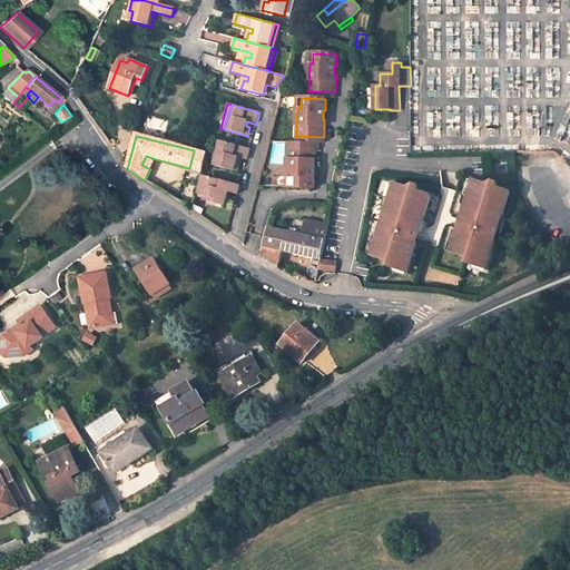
[(218,140),(212,166),(215,166),(222,141),(218,140)]
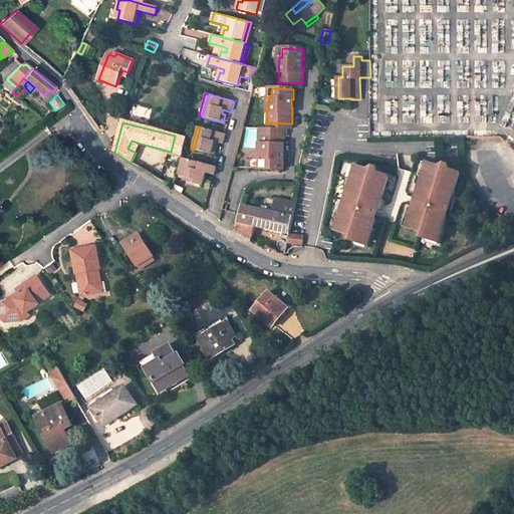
[(200,127),(194,150),(195,150),(206,153),(212,155),(215,145),(210,144),(211,141),(216,142),(222,144),(225,134),(200,127)]
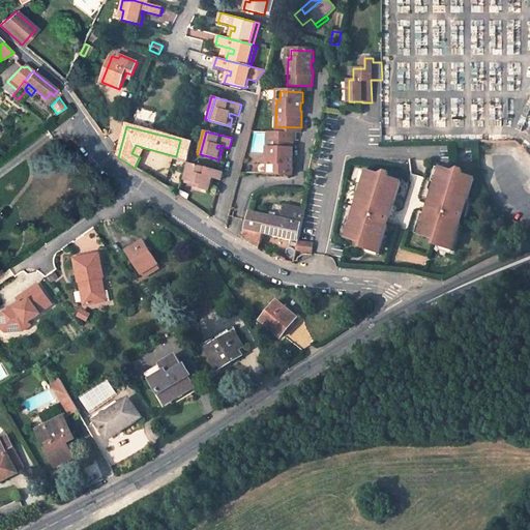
[(293,140),(268,139),(267,165),(270,165),(270,174),(292,175),(292,165),(291,165),(291,156),(293,156),(293,140)]
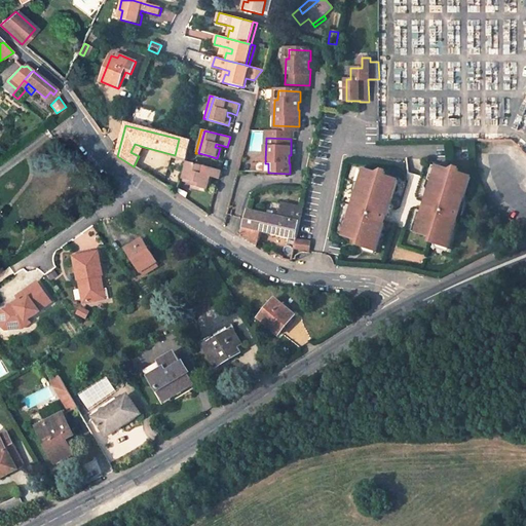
[(191,143),(179,139),(175,155),(188,158),(191,143)]
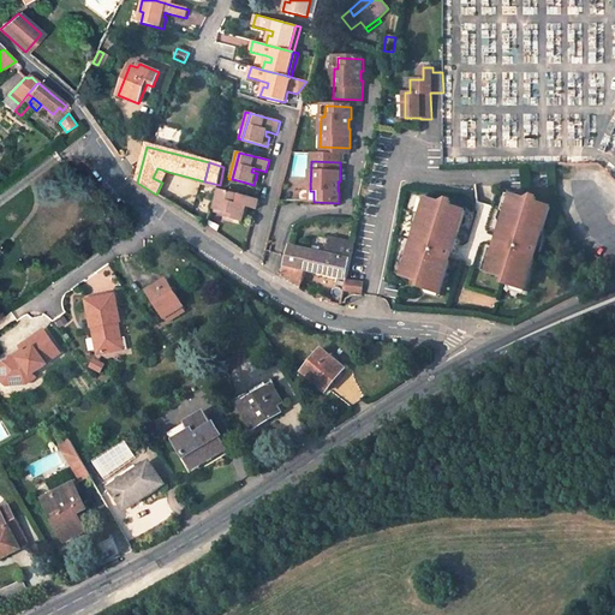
[(153,178),(162,183),(168,172),(157,168),(153,178)]
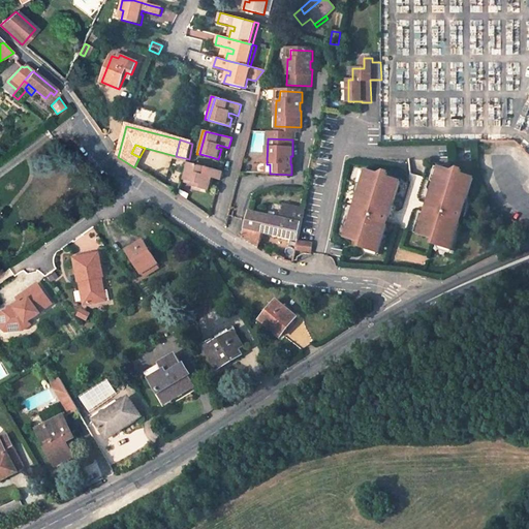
[(197,164),(209,167),(212,157),(200,154),(197,164)]
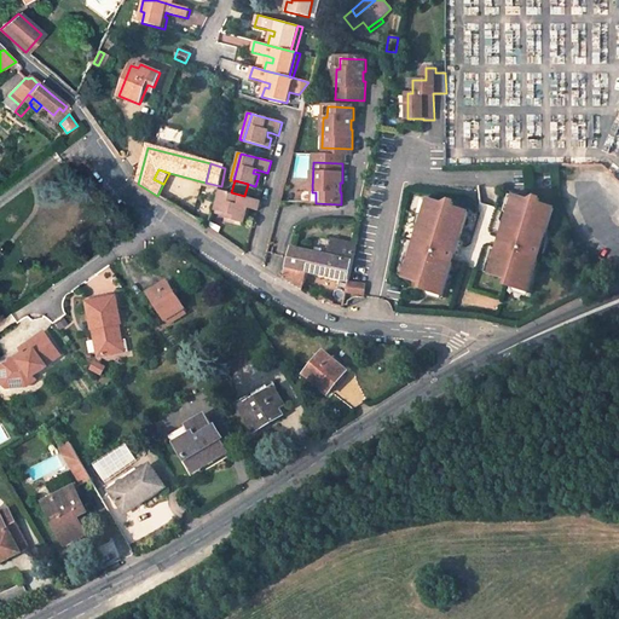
[(241,212),(242,207),(248,208),(256,210),(260,201),(244,196),(231,192),(221,190),(217,210),(227,213),(225,220),(244,225),(247,213),(241,212)]
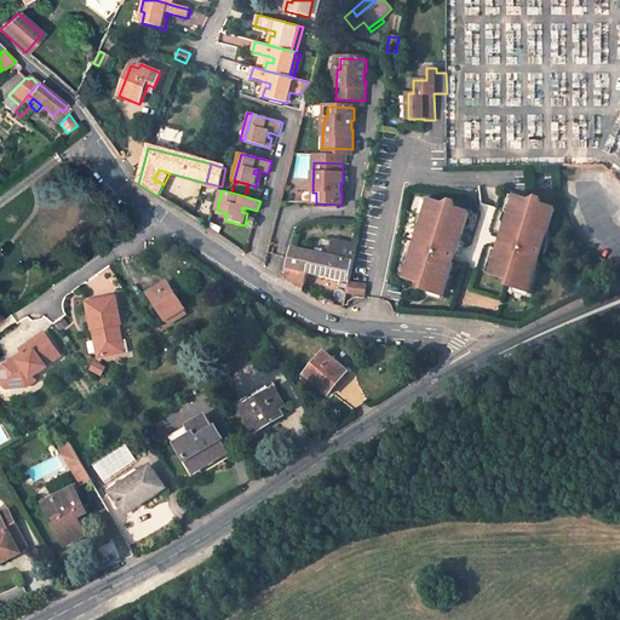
[(499,262),(495,275),(510,279),(507,285),(512,287),(516,285),(532,288),(540,259),(539,259),(543,246),(535,244),(537,239),(546,241),(556,208),(540,204),(543,199),(538,197),(530,200),(520,197),(511,224),(506,227),(497,258),(499,262)]
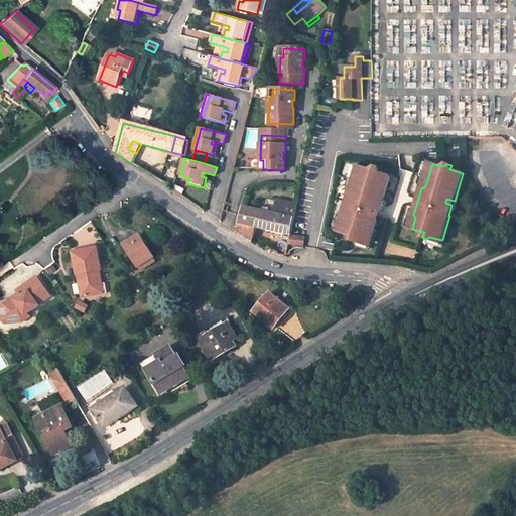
[(345,221),(342,232),(354,236),(353,241),(356,242),(360,239),(372,243),(380,219),(378,218),(382,208),(375,206),(376,201),(384,204),(392,175),(379,172),(381,168),(377,166),(372,169),(362,166),(355,189),(351,191),(344,218),(345,221)]
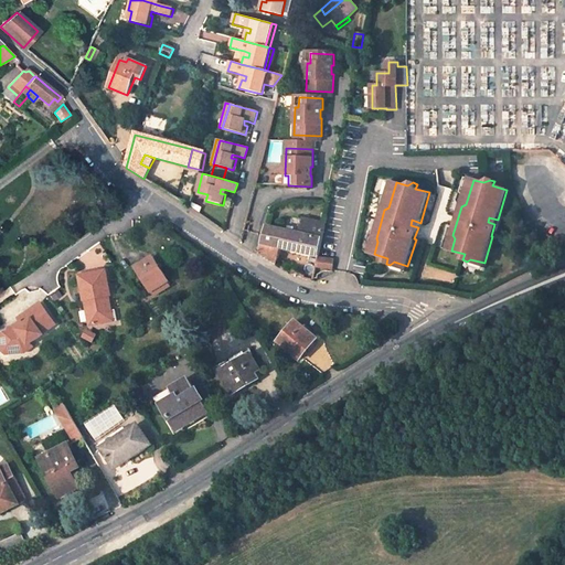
[(300,234),(269,226),(266,235),(263,244),(280,247),(315,256),(319,257),(326,224),(305,219),(300,234)]
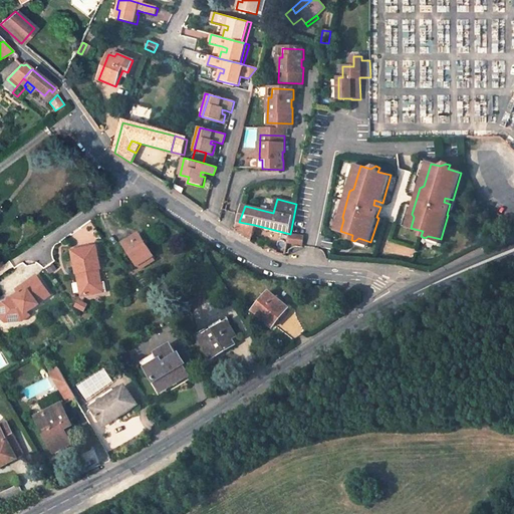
[(251,241),(255,225),(239,222),(236,231),(251,241)]
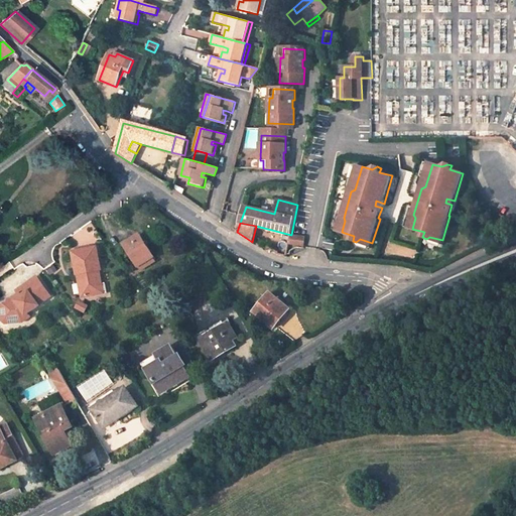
[(139,236),(124,245),(137,267),(153,258),(139,236)]
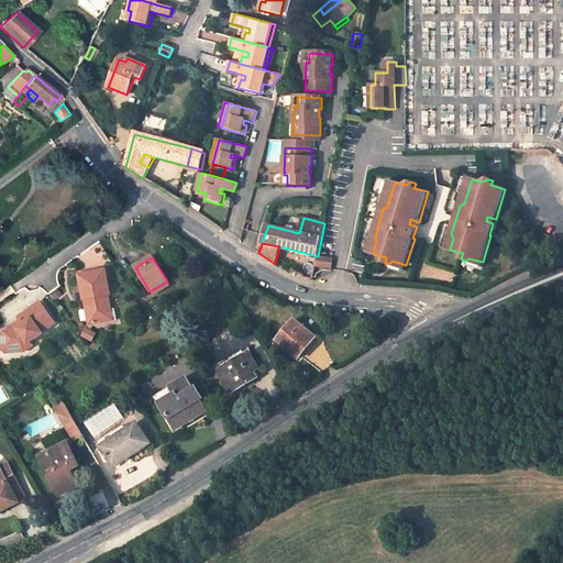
[(317,263),(316,265),(331,268),(332,260),(320,257),(318,257),(317,263)]
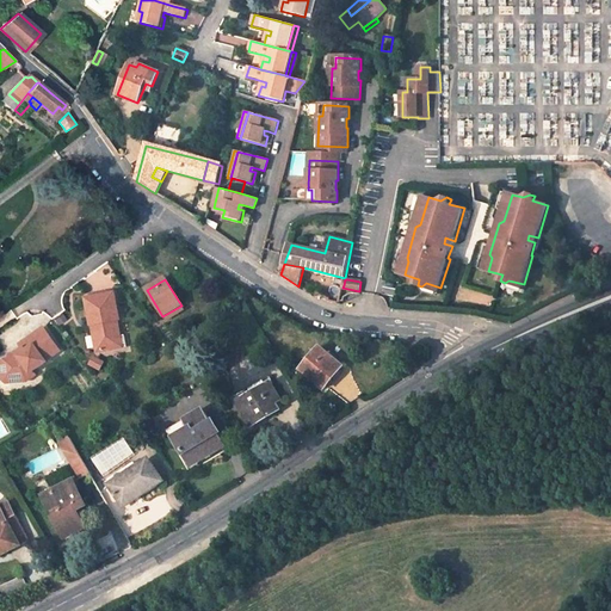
[(100,301),(73,310),(82,337),(87,334),(90,340),(86,341),(93,362),(112,355),(109,344),(113,343),(107,327),(110,326),(100,301)]
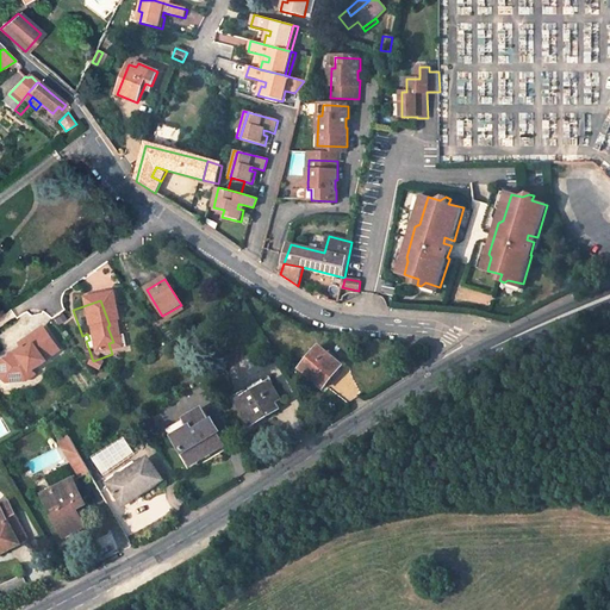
[(43,331),(19,348),(23,353),(16,358),(17,359),(12,363),(11,361),(0,362),(0,377),(0,383),(5,386),(19,386),(24,381),(32,375),(45,366),(44,365),(58,355),(43,331)]
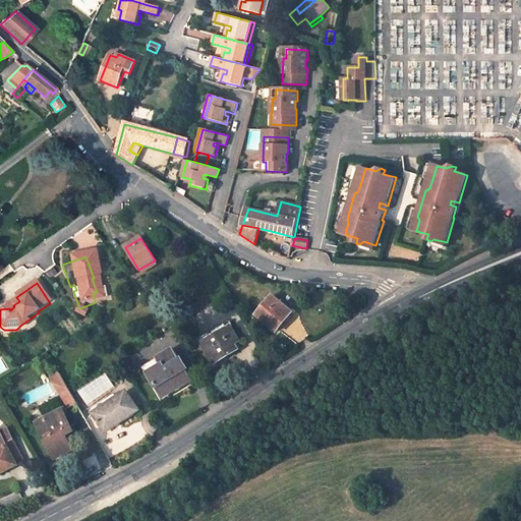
[(273,296),(256,315),(277,332),(292,312),(283,305),(280,302),(273,296)]
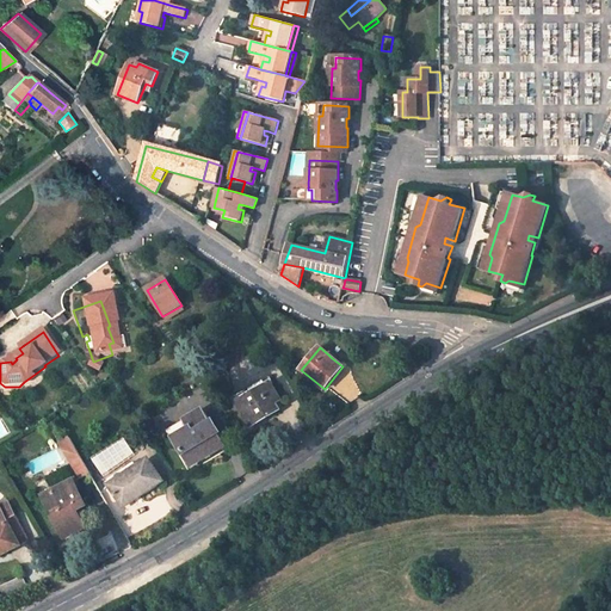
[(24,382),(19,387),(25,386),(35,380),(32,376),(24,382)]
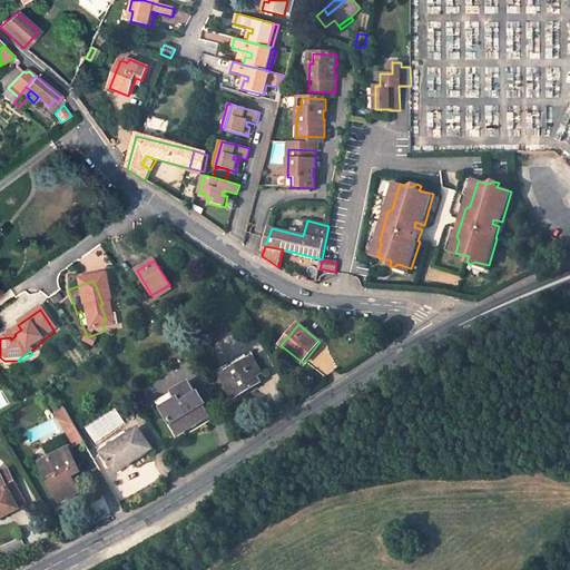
[(229,366),(218,373),(234,399),(261,383),(257,376),(262,373),(252,356),(231,369),(229,366)]
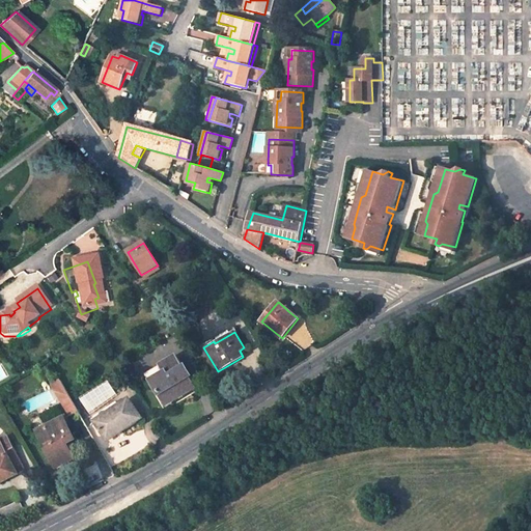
[(152,383),(166,404),(195,387),(175,355),(160,363),(167,373),(152,383)]
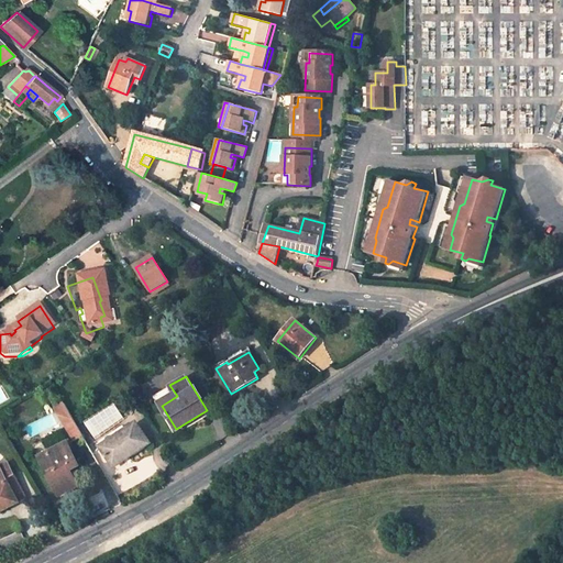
[(169,385),(152,396),(158,407),(162,406),(177,396),(169,385)]
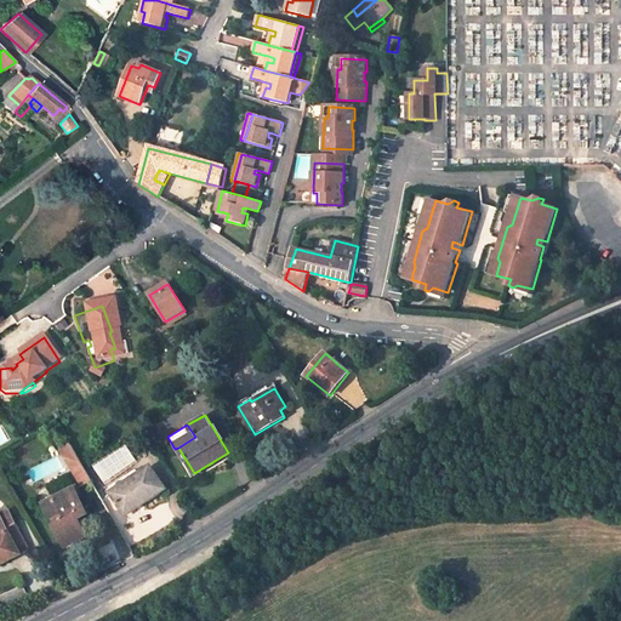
[(61,448),(72,467),(80,461),(70,443),(61,448)]
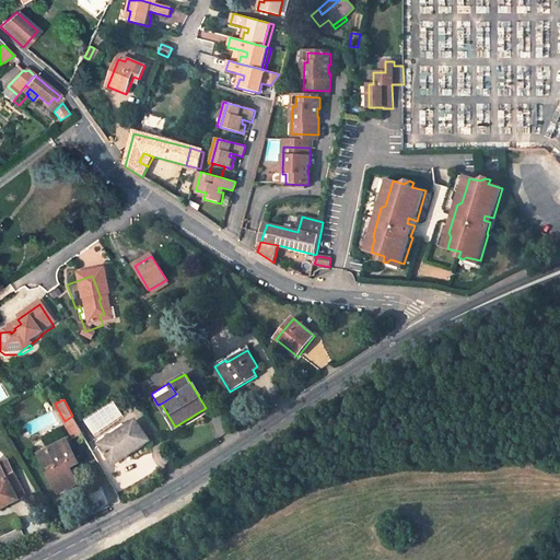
[(72,416),(65,421),(74,438),(82,432),(72,416)]
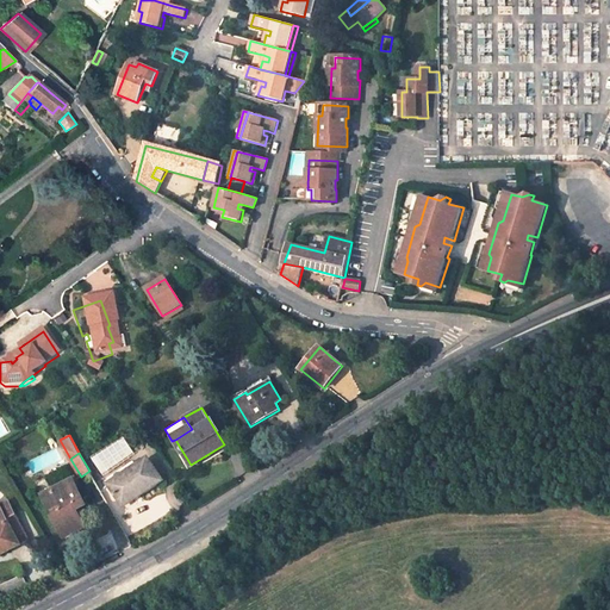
[(137,464),(110,483),(124,505),(162,479),(149,459),(138,466),(137,464)]
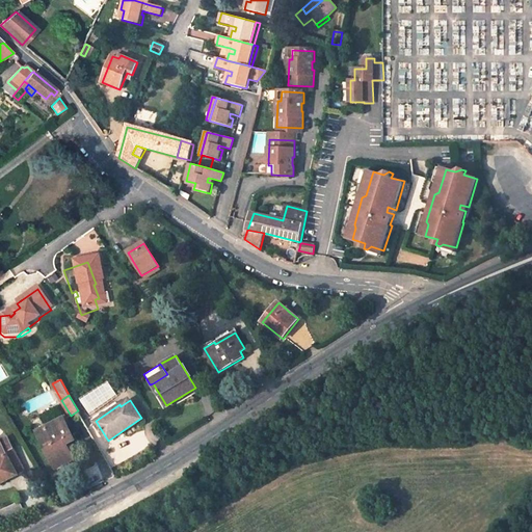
[(64,418),(37,432),(55,469),(74,458),(68,445),(76,440),(64,418)]
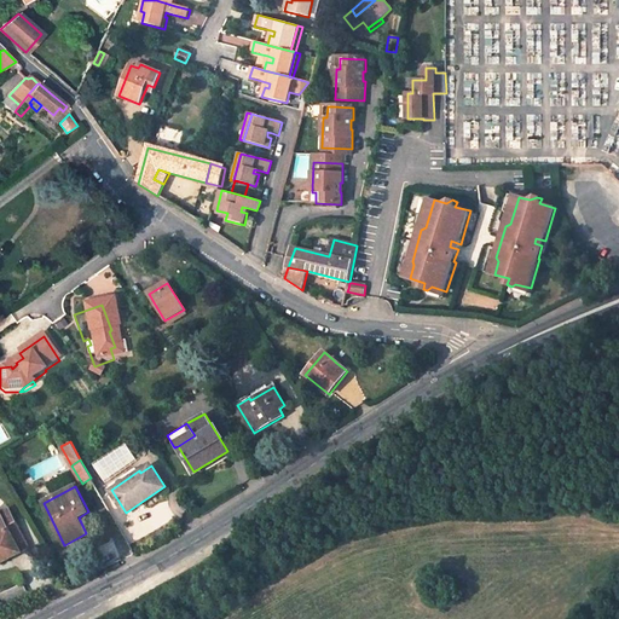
[(0,563),(12,557),(11,555),(19,550),(9,528),(17,525),(9,509),(0,513),(0,563)]
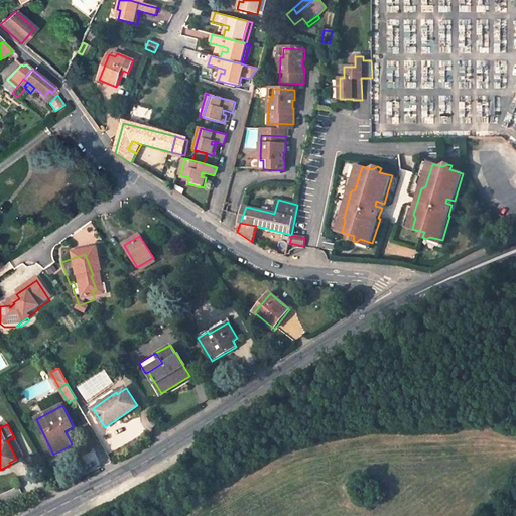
[(18,461),(24,457),(14,437),(7,440),(18,461)]
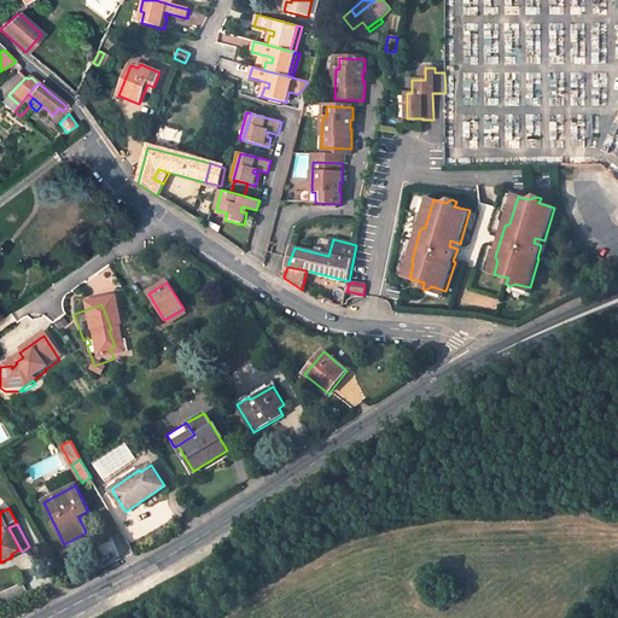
[(0,594),(4,604),(28,593),(24,583),(0,594)]
